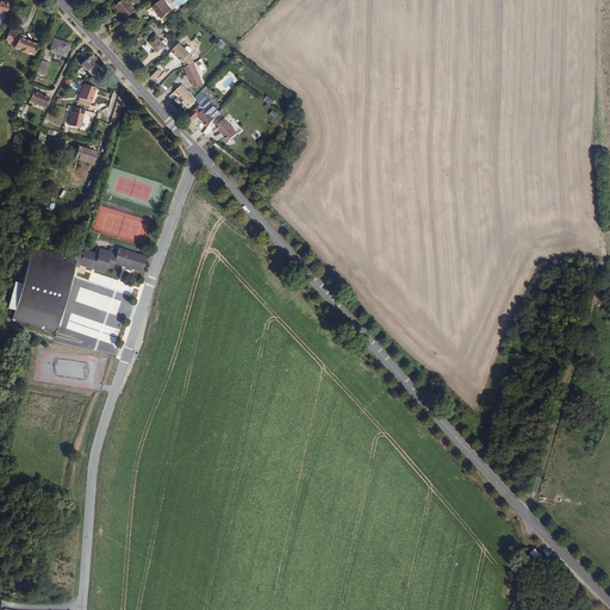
[(137,10),(129,0),(123,0),(116,6),(126,18),(137,10)]
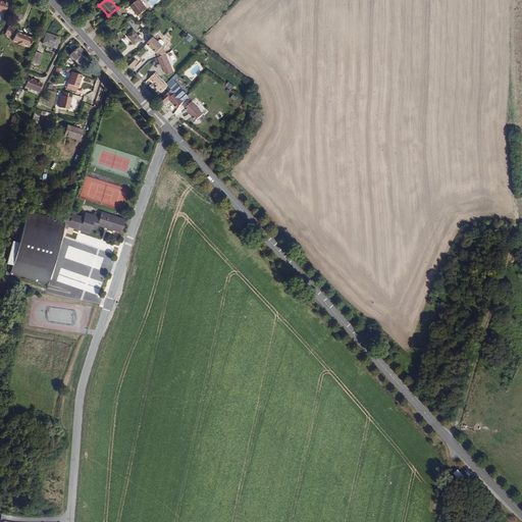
[(148,9),(140,0),(138,0),(131,6),(137,14),(139,16),(148,9)]
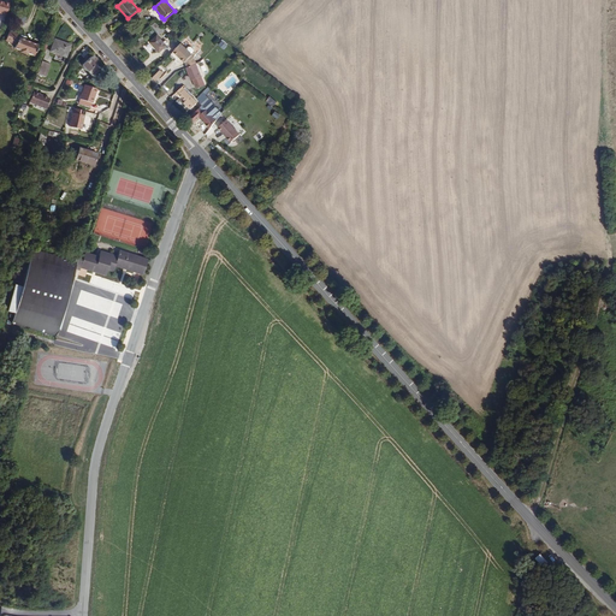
[(163,30),(155,23),(152,27),(158,34),(163,30)]
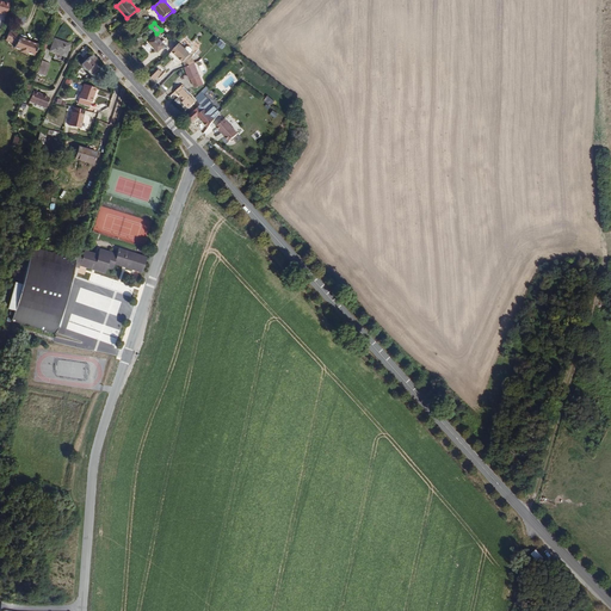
[(37,44),(25,39),(25,37),(20,35),(19,35),(10,31),(6,41),(16,44),(14,49),(32,56),(37,44)]
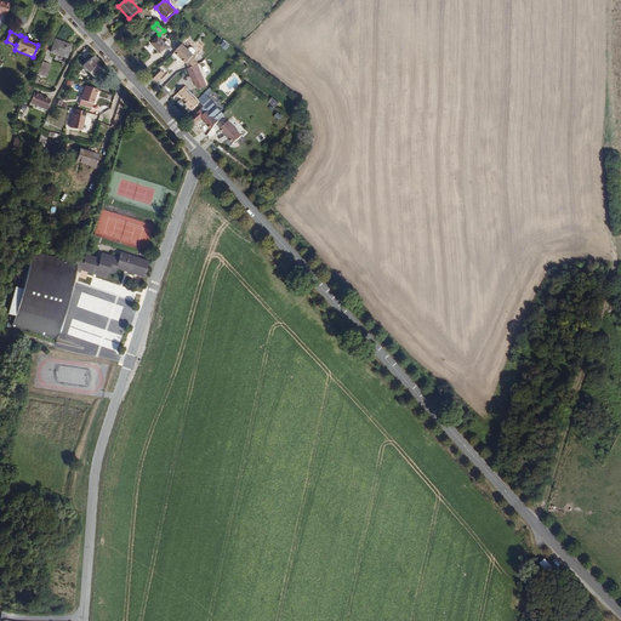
[(165,43),(159,36),(152,43),(161,52),(167,46),(165,43)]
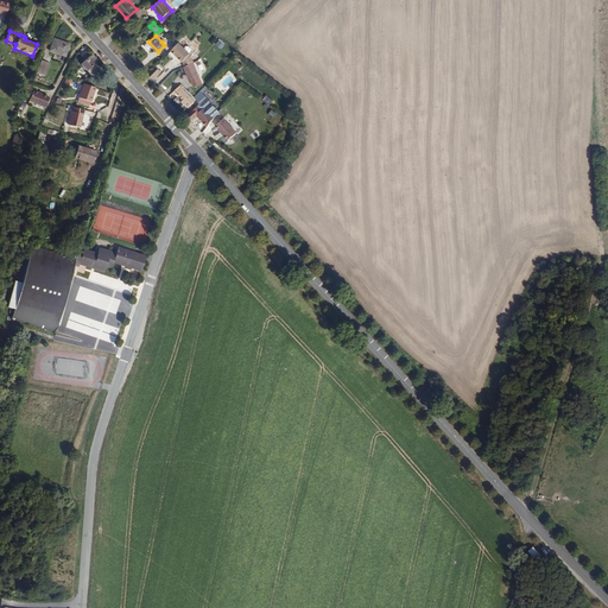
[(65,57),(69,44),(54,38),(49,51),(65,57)]
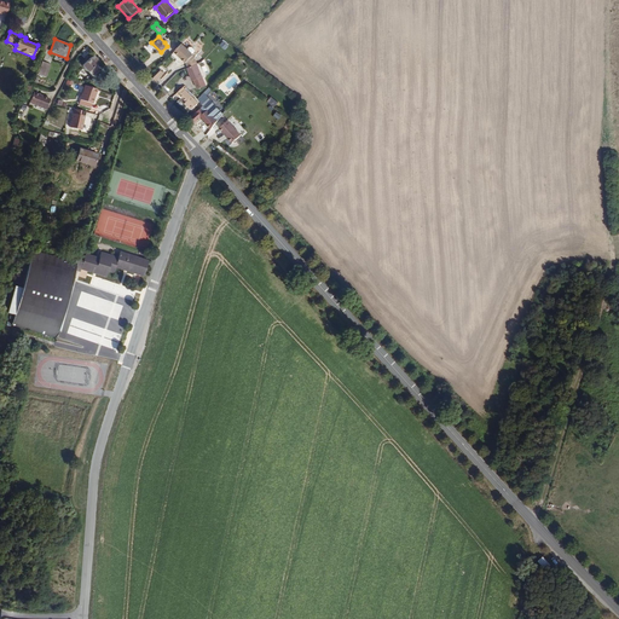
[(197,64),(195,57),(181,45),(174,52),(186,64),(187,68),(197,64)]
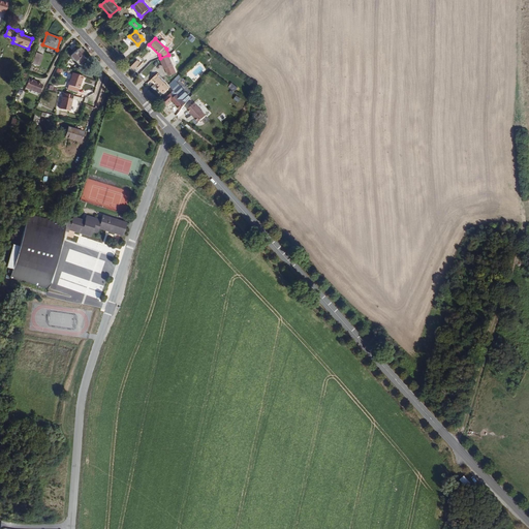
[(82,56),(85,53),(80,48),(70,56),(79,66),(85,60),(82,56)]
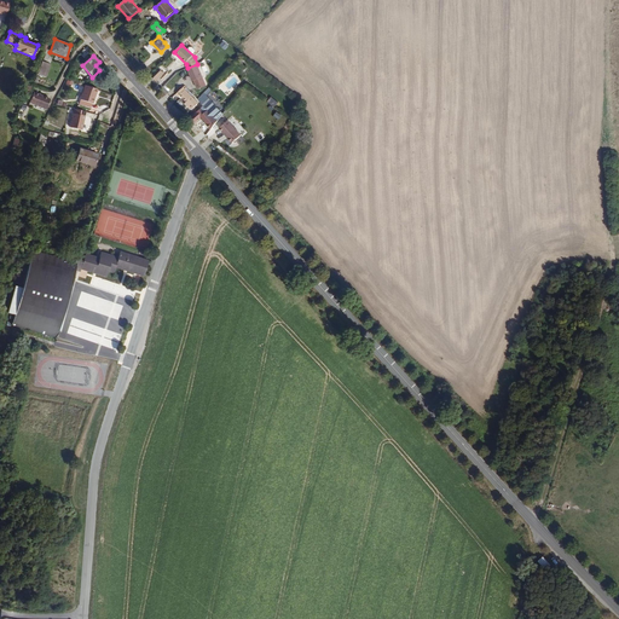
[(45,77),(50,64),(41,62),(36,74),(45,77)]
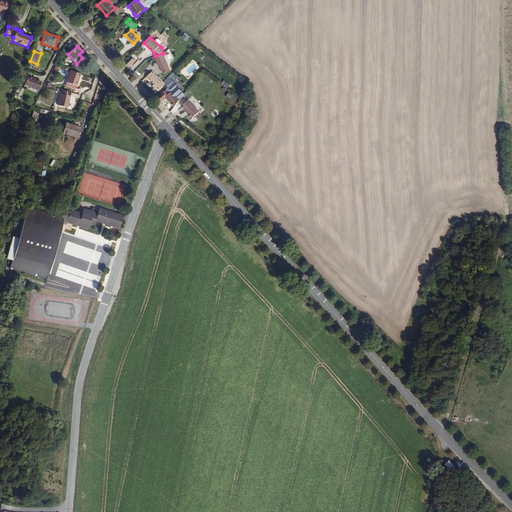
[(171,71),(163,53),(155,56),(154,57),(159,67),(161,67),(164,74),(171,71)]
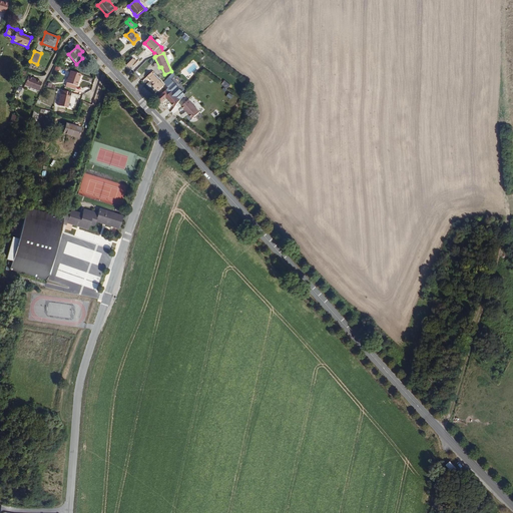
[(129,66),(134,60),(130,57),(125,62),(129,66)]
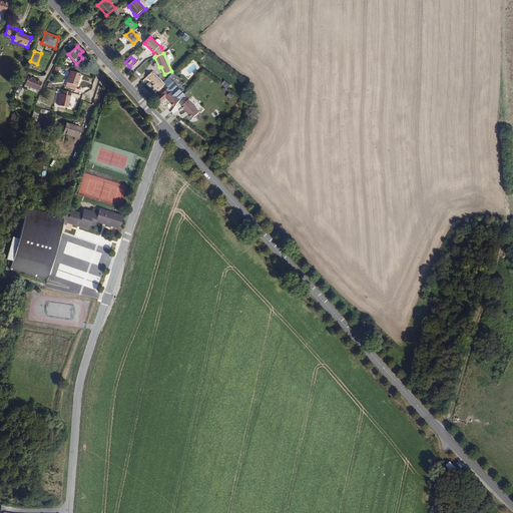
[(76,86),(80,74),(70,71),(66,83),(76,86)]
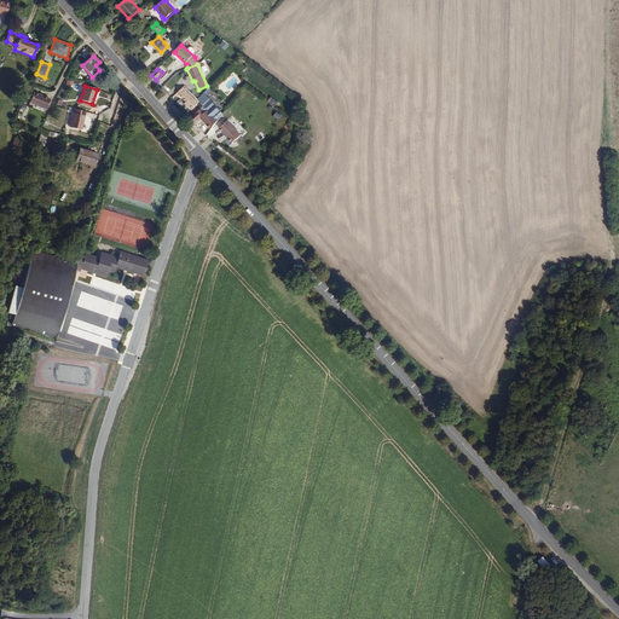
[(198,103),(185,90),(187,88),(185,86),(177,94),(179,97),(180,96),(186,103),(185,104),(192,110),(198,103)]
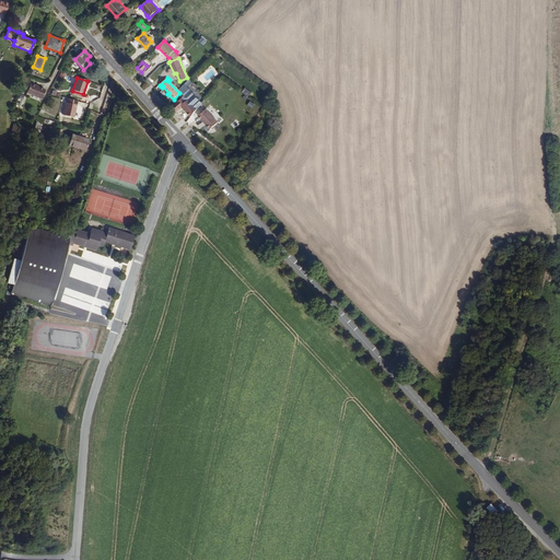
[(41,100),(45,90),(30,83),(26,93),(41,100)]
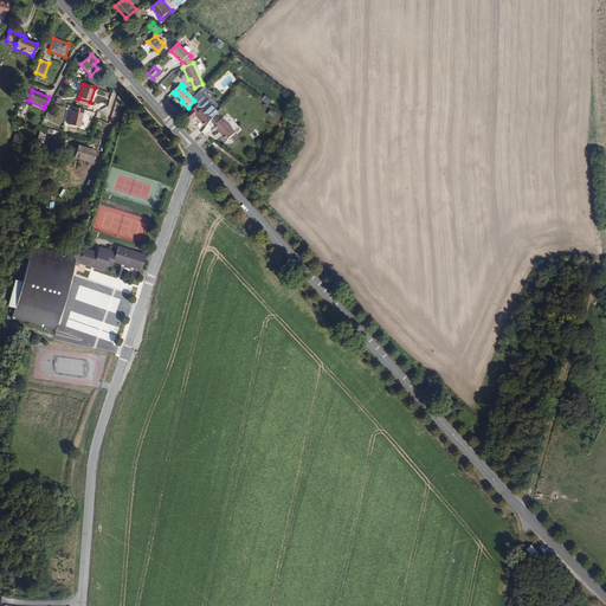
[(269,105),(272,100),(265,95),(262,100),(269,105)]
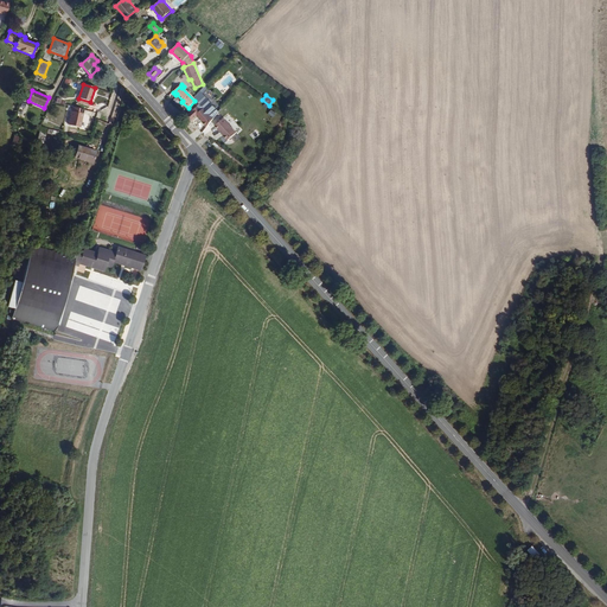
[(217,114),(217,113),(209,103),(203,109),(199,104),(186,116),(191,121),(197,115),(208,127),(211,122),(217,114)]
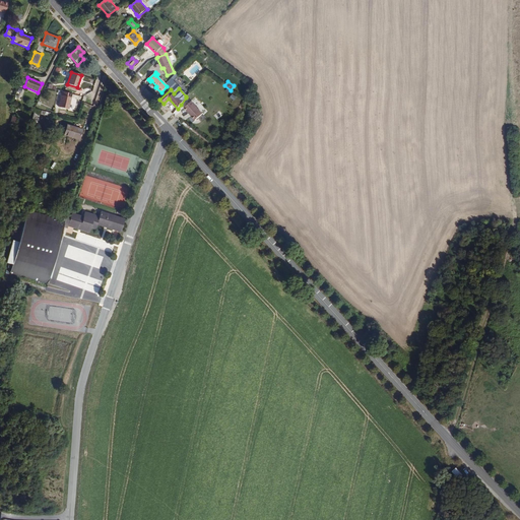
[(68,110),(72,94),(62,91),(58,107),(68,110)]
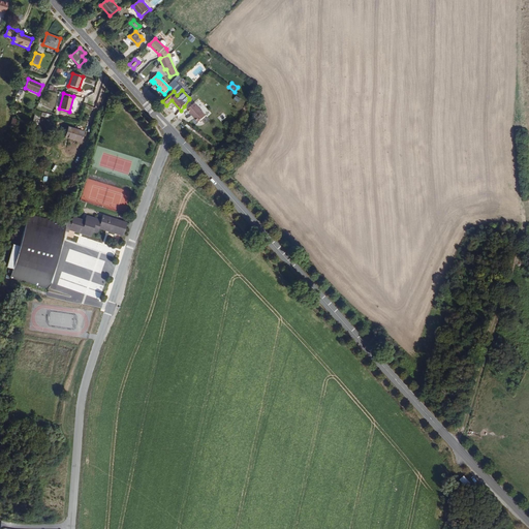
[(204,113),(195,102),(194,103),(193,101),(189,99),(184,106),(187,107),(188,109),(187,110),(196,119),(204,113)]
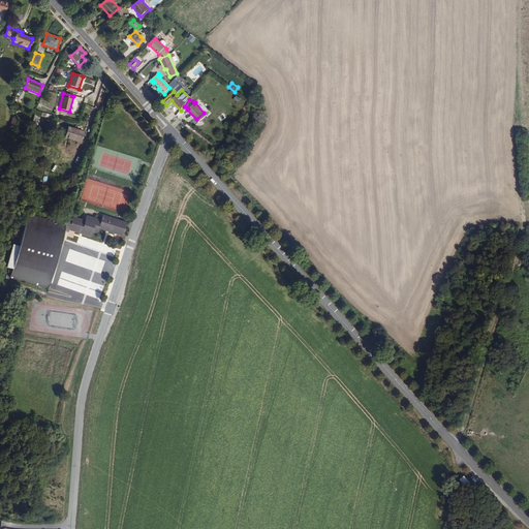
[(37,125),(41,113),(35,111),(31,123),(37,125)]
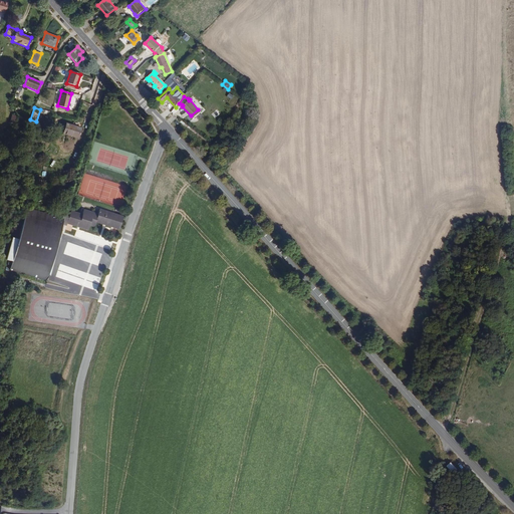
[(77,139),(80,129),(66,123),(63,134),(77,139)]
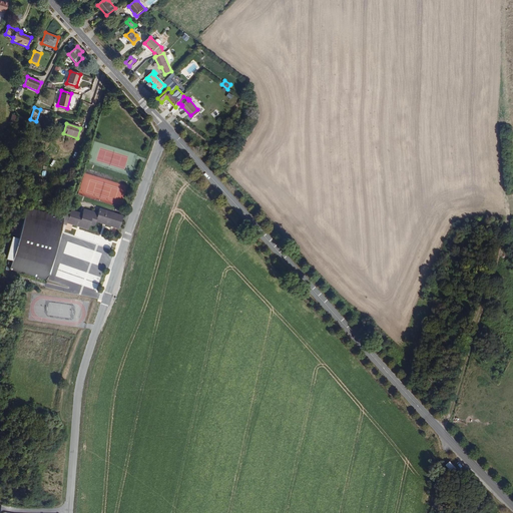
[(22,229),(20,234),(19,238),(14,236),(13,239),(10,250),(7,259),(11,260),(13,261),(11,269),(47,280),(64,223),(65,217),(63,217),(28,207),(25,217),(22,229)]
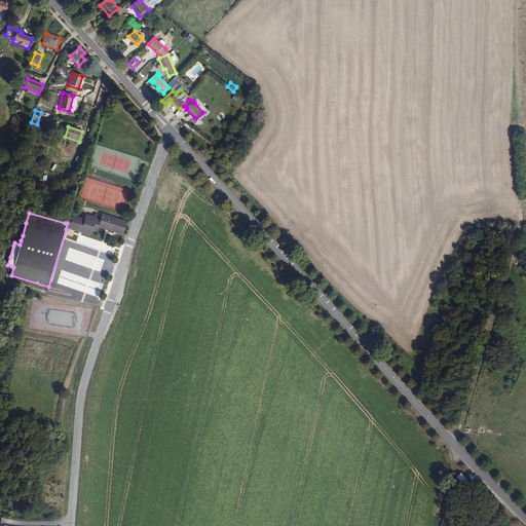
[(100,227),(102,219),(87,215),(86,219),(68,214),(65,223),(67,223),(66,229),(69,230),(70,228),(91,234),(92,230),(98,231),(100,227)]
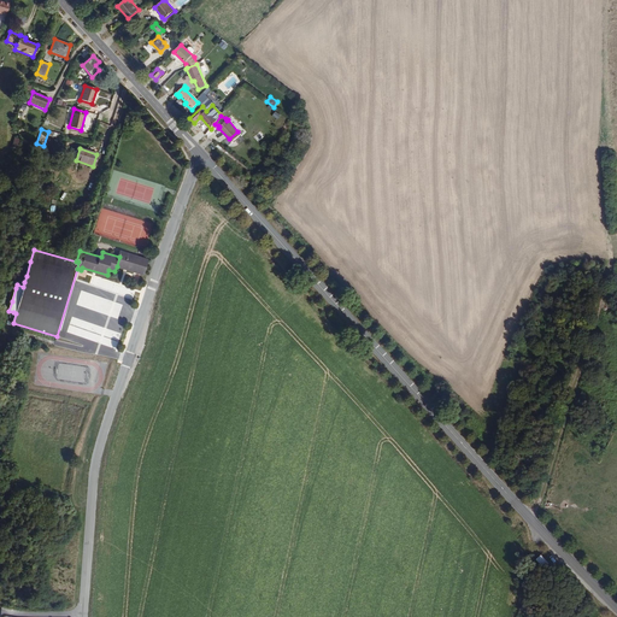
[(119,257),(117,266),(145,275),(150,259),(121,251),(119,257)]
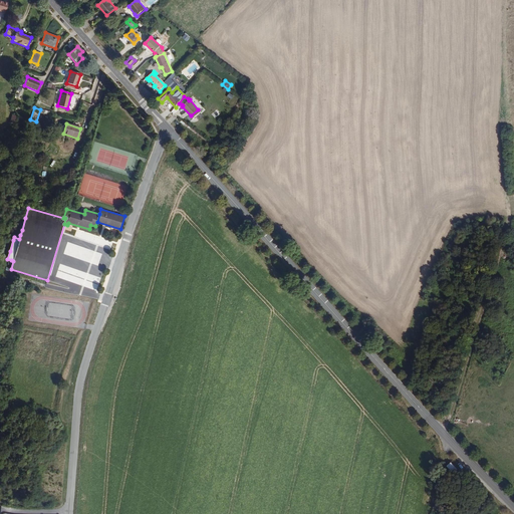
[(22,230),(25,218),(18,216),(15,228),(22,230)]
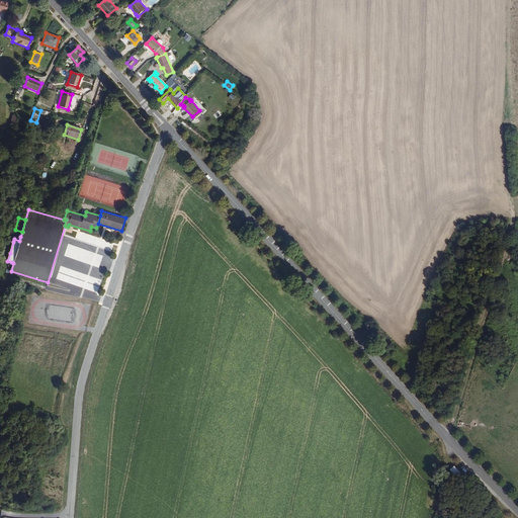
[(20,237),(22,232),(15,230),(12,239),(14,239),(15,236),(20,237)]
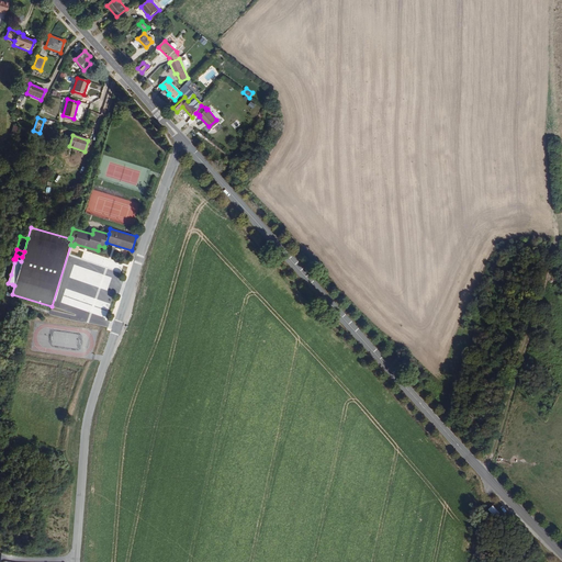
[(501,513),(494,506),(489,510),(495,518),(501,513)]
